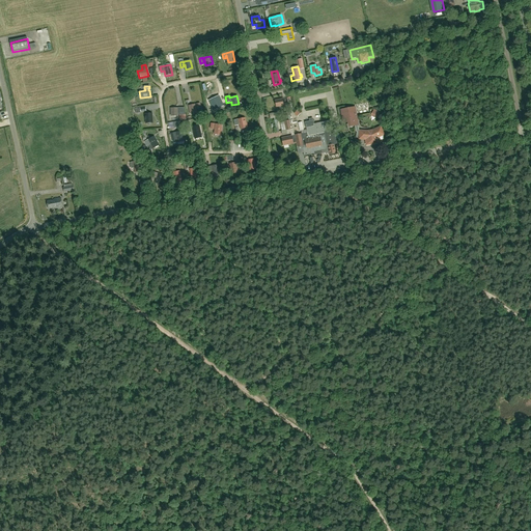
[(213,99),(208,101),(213,109),(215,108),(216,109),(220,107),(218,103),(219,103),(220,104),(222,103),(220,99),(218,100),(218,101),(217,102),(216,100),(214,102),(213,99)]
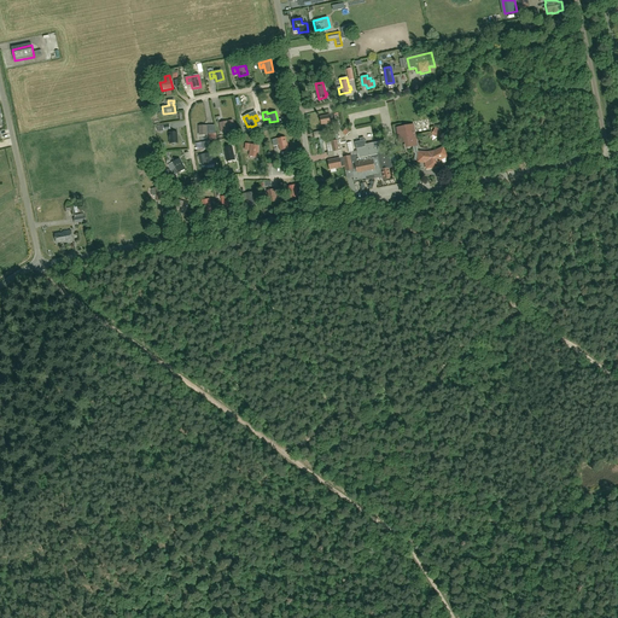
[(231,127),(234,126),(233,121),(220,123),(221,130),(223,129),(225,132),(229,130),(228,126),(231,124),(231,127)]
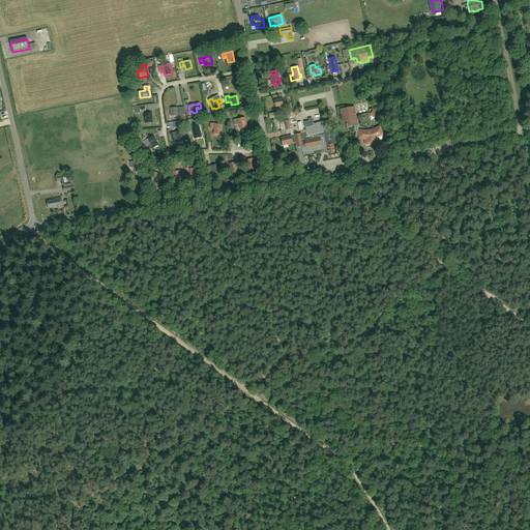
[(178,108),(170,108),(171,116),(178,116),(178,115),(185,114),(184,108),(182,108),(179,108),(178,108)]
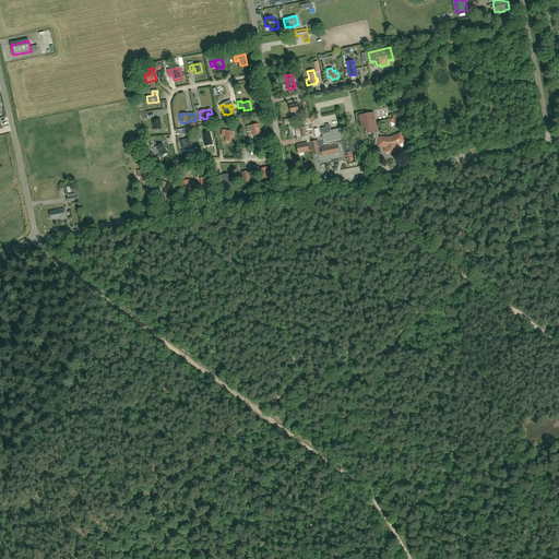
[(367,129),(368,133),(377,132),(375,121),(375,119),(371,119),(370,115),(359,117),(361,129),(361,130),(367,129)]
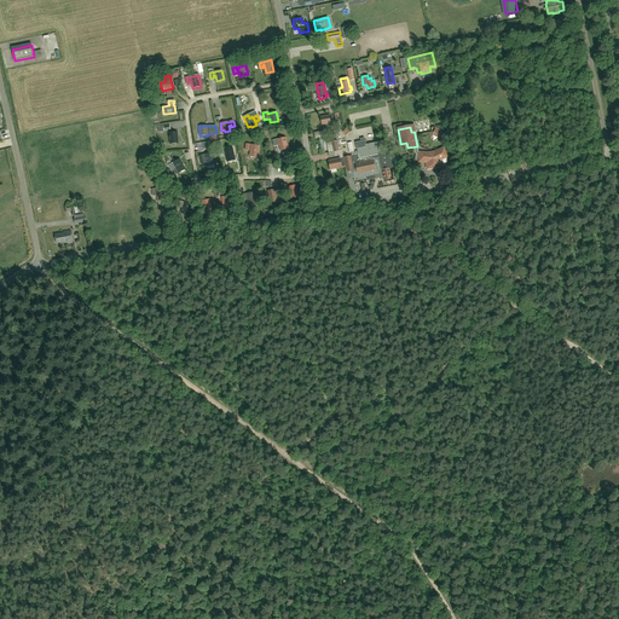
[(343,158),(340,140),(339,133),(335,134),(336,142),(331,142),(334,151),(335,156),(340,155),(340,158),(329,161),(330,169),(345,167),(343,158)]
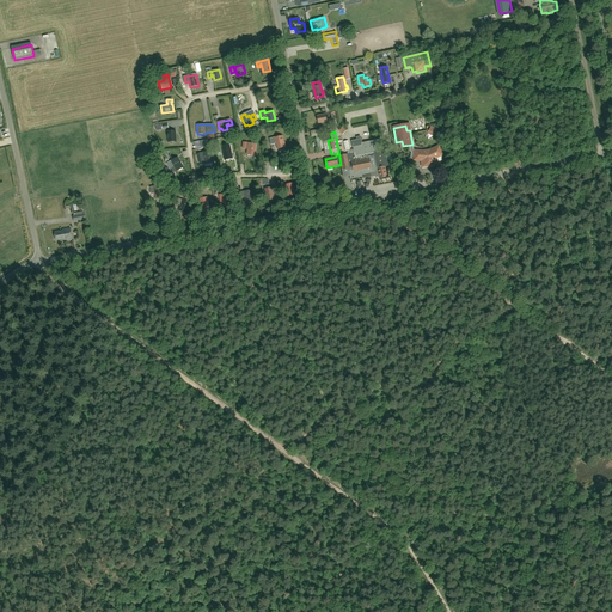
[(285,147),(282,136),(270,139),(271,145),(274,144),(274,142),(276,142),(277,148),(285,147)]
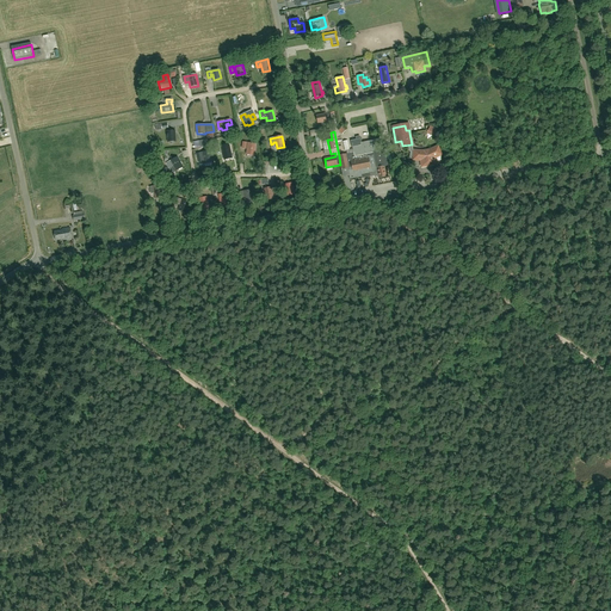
[(340,165),(341,170),(352,167),(352,170),(349,171),(350,179),(362,177),(362,174),(371,172),(371,174),(374,174),(377,176),(378,176),(378,178),(386,177),(384,167),(387,166),(386,161),(384,150),(383,152),(381,140),(360,143),(360,140),(351,141),(353,153),(339,156),(340,165)]
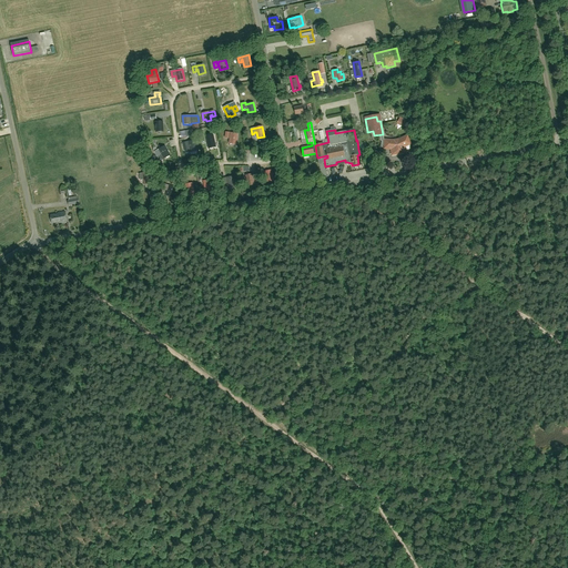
[(226,132),(225,138),(230,138),(229,143),(236,144),(237,134),(226,132)]
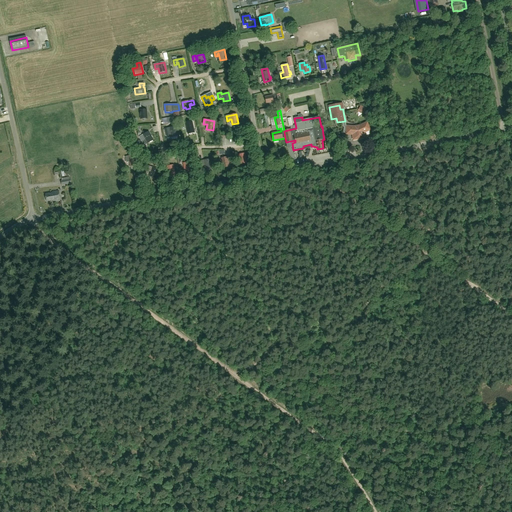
[(354,138),(355,139),(363,137),(364,136),(370,135),(369,129),(366,124),(359,127),(355,128),(348,127),(347,133),(353,134),(354,138)]
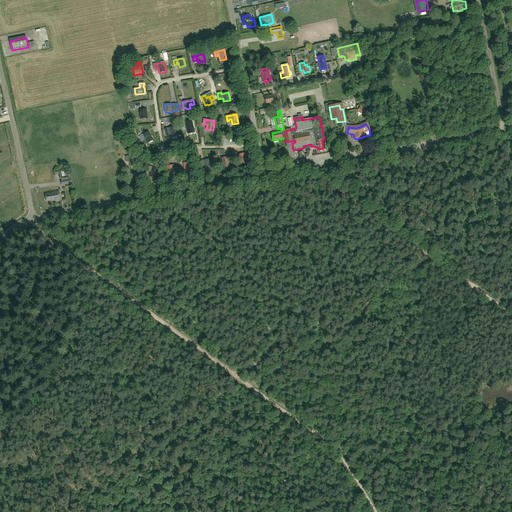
[(171,137),(178,136),(175,126),(169,128),(169,129),(168,129),(168,128),(165,129),(167,137),(171,136),(171,137)]
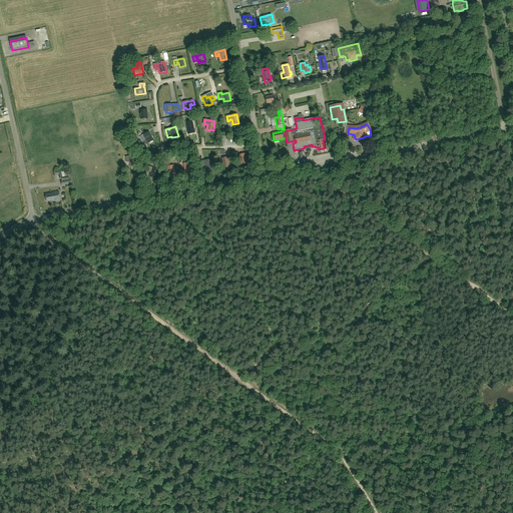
[(153,140),(152,138),(148,132),(139,137),(143,144),(146,142),(147,144),(153,140)]
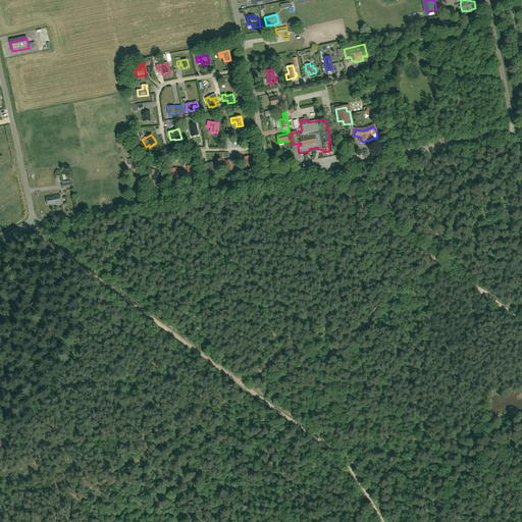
[(131,159),(127,160),(128,165),(132,165),(133,165),(133,169),(140,168),(139,166),(139,162),(144,161),(143,156),(140,157),(140,158),(131,159)]
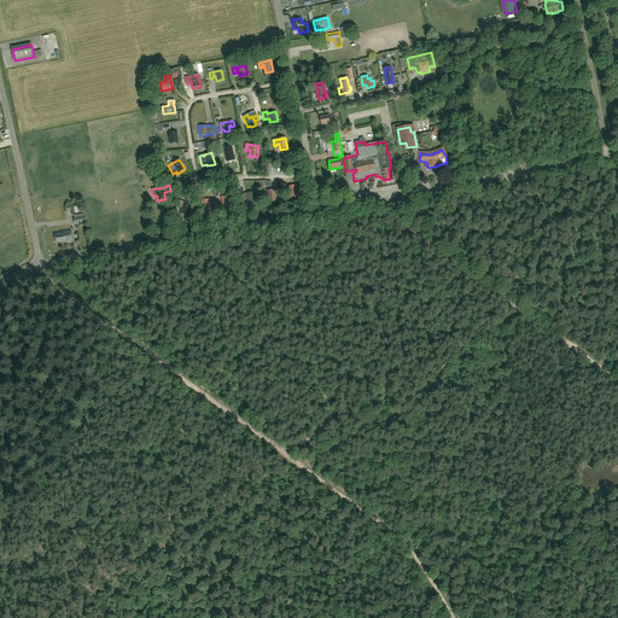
[(269,203),(278,200),(275,190),(267,191),(269,203)]
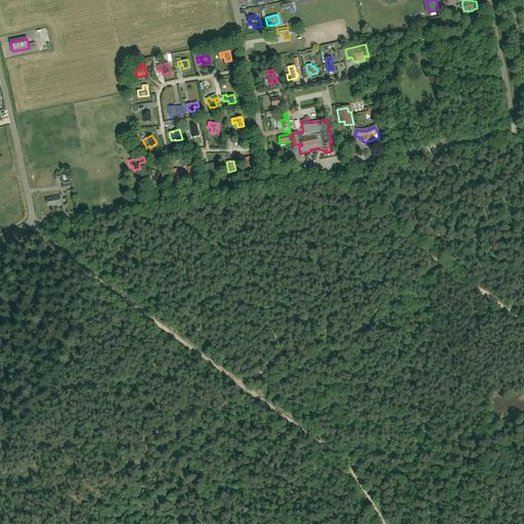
[(210,172),(217,171),(215,163),(205,165),(205,170),(210,169),(210,172)]
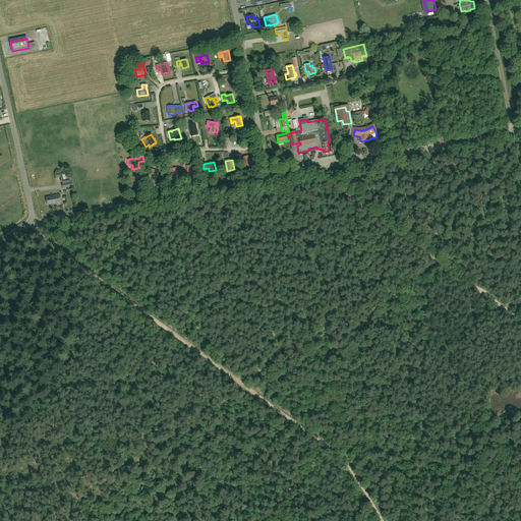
[(172,177),(178,176),(176,166),(170,167),(172,177)]
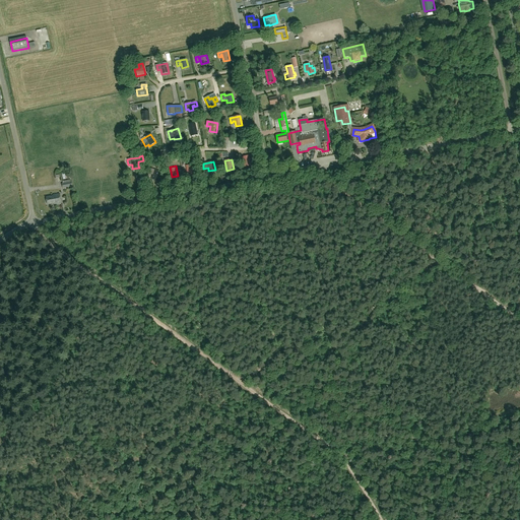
[(160,174),(160,172),(154,170),(154,171),(153,170),(150,169),(149,173),(151,174),(153,175),(151,180),(157,181),(158,179),(160,179),(161,175),(160,174)]
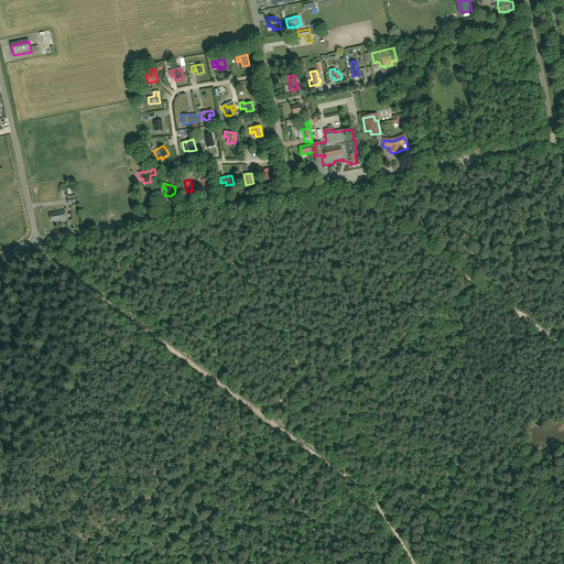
[(58,221),(67,220),(65,210),(57,212),(57,213),(50,214),(52,223),(58,220),(58,221)]
